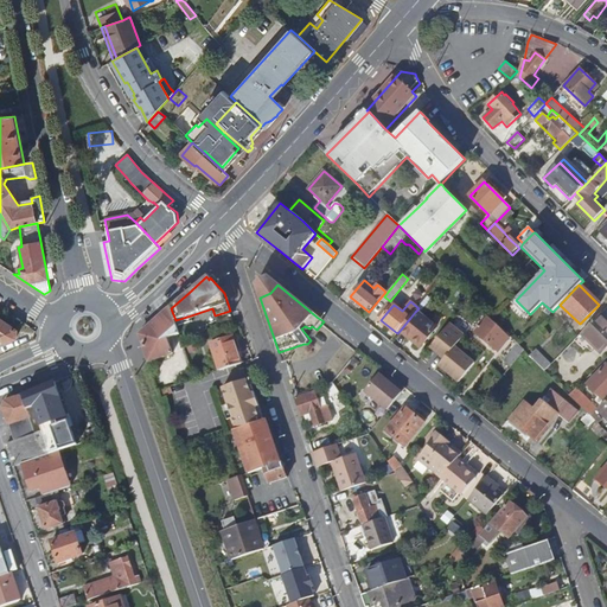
[(0,336),(4,336),(7,346),(18,342),(19,332),(0,319),(5,312),(0,308),(0,336)]
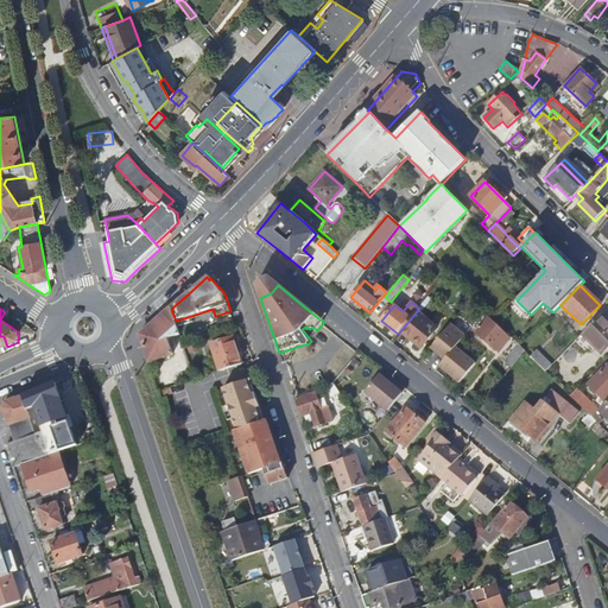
[(140,335),(150,363),(173,355),(169,340),(181,335),(177,327),(176,321),(171,309),(156,322),(140,335)]
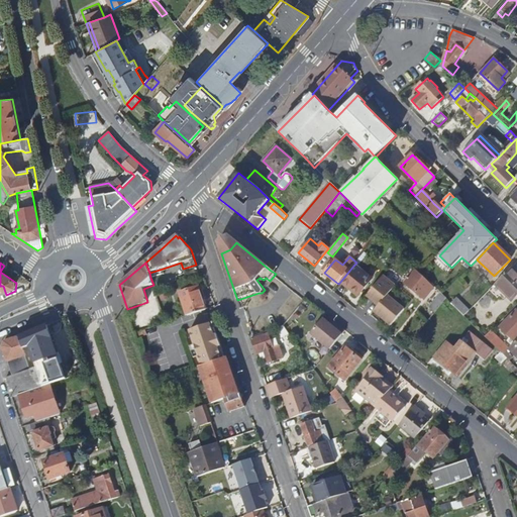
[(349,271),(340,282),(347,287),(349,284),(360,293),(372,280),(353,266),(349,271)]
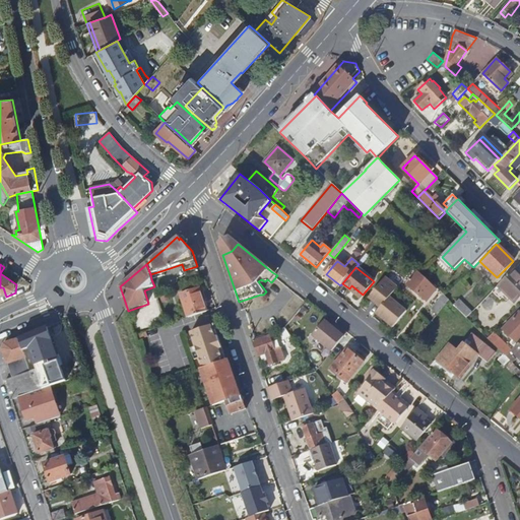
[(519,274),(514,269),(492,291),(500,300),(505,295),(513,304),(519,297),(519,274)]
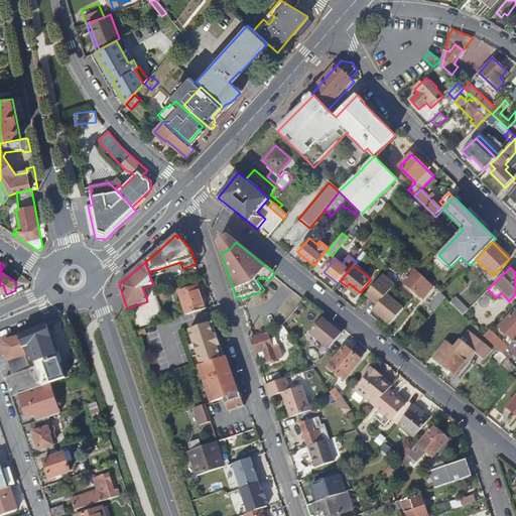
[(162,268),(149,272),(150,277),(164,273),(162,268)]
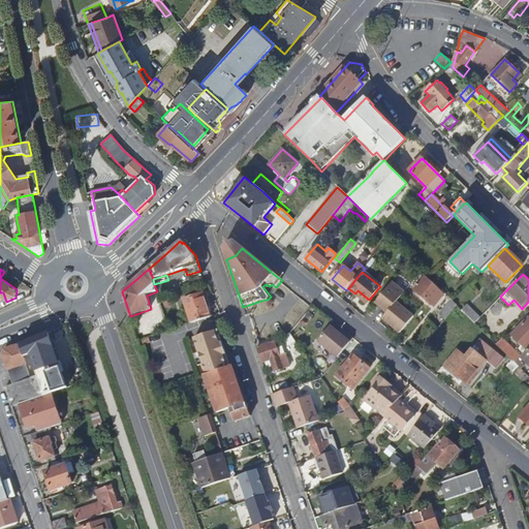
[(396,280),(404,288),(409,282),(402,275),(396,280)]
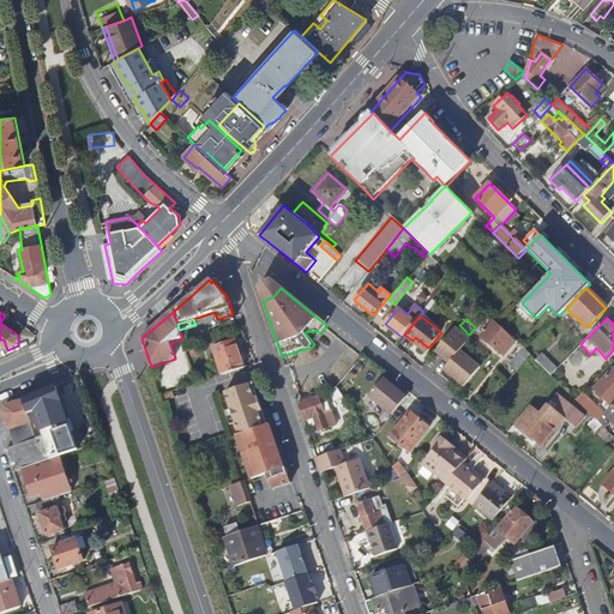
[(481,337),(504,356),(515,342),(501,329),(493,323),(481,337)]
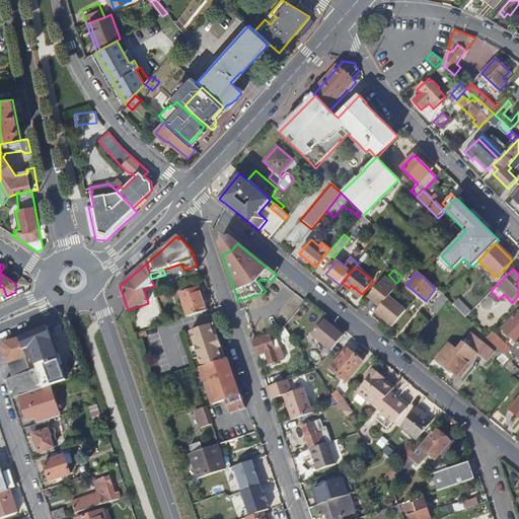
[(396,287),(384,277),(368,297),(379,307),(374,312),(380,317),(392,327),(405,311),(388,297),(396,287)]
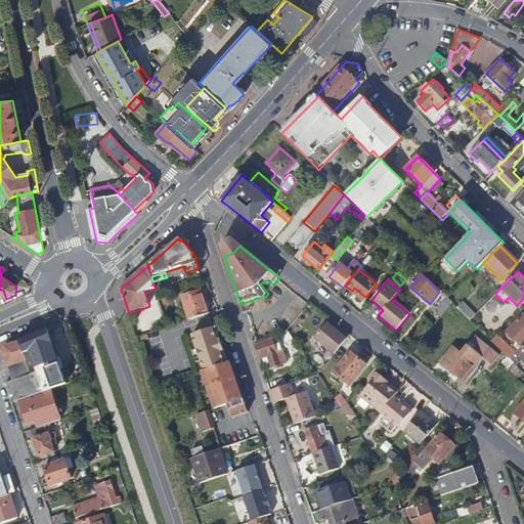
[(182,297),(190,320),(209,314),(201,291),(182,297)]
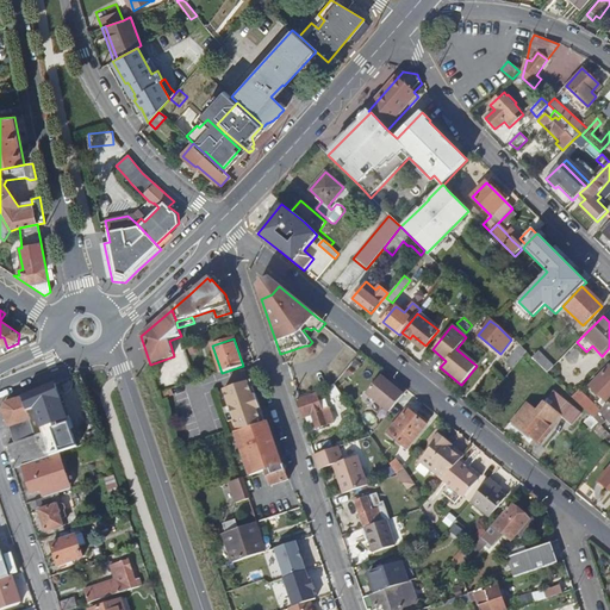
[(520,347),(506,363),(512,368),(527,352),(522,348),(520,347)]
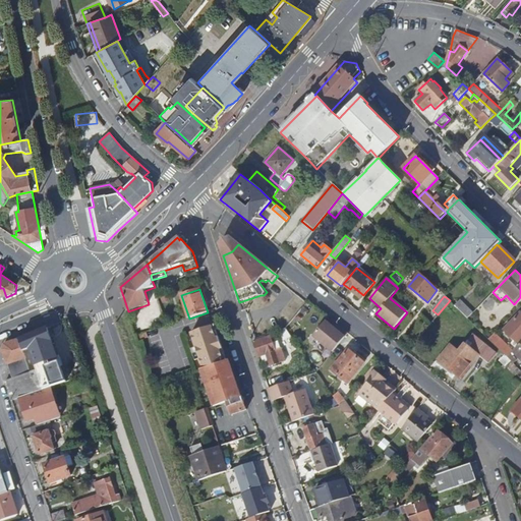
[(518,344),(520,341),(520,313),(504,330),(518,344)]
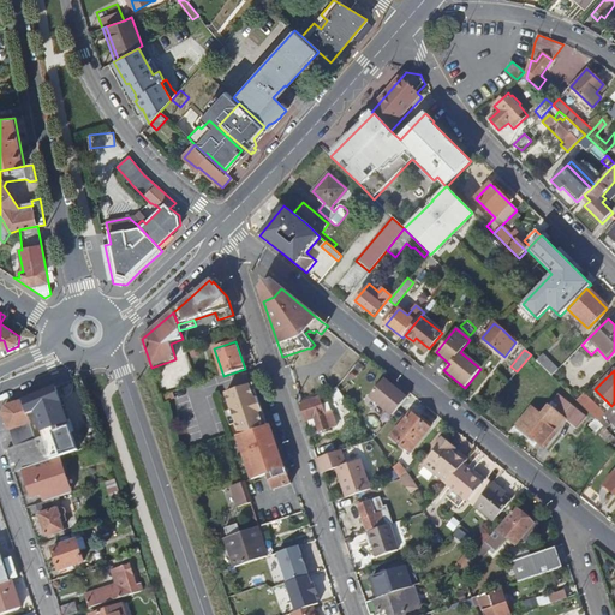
[(369,396),(393,416),(411,394),(404,388),(400,392),(393,387),(384,380),(369,396)]
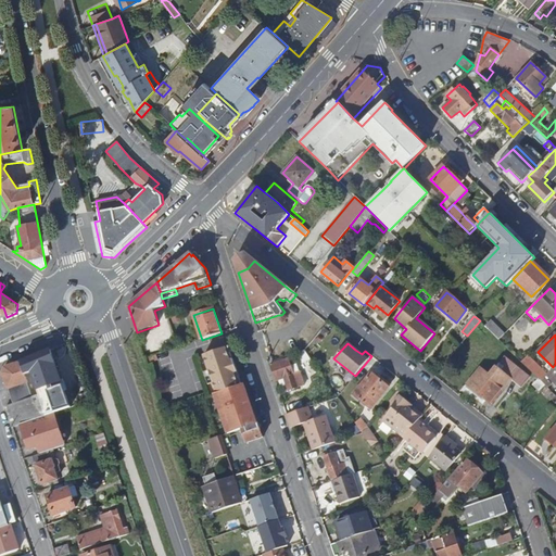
[(204,356),(216,393),(217,395),(242,387),(228,348),(204,356)]
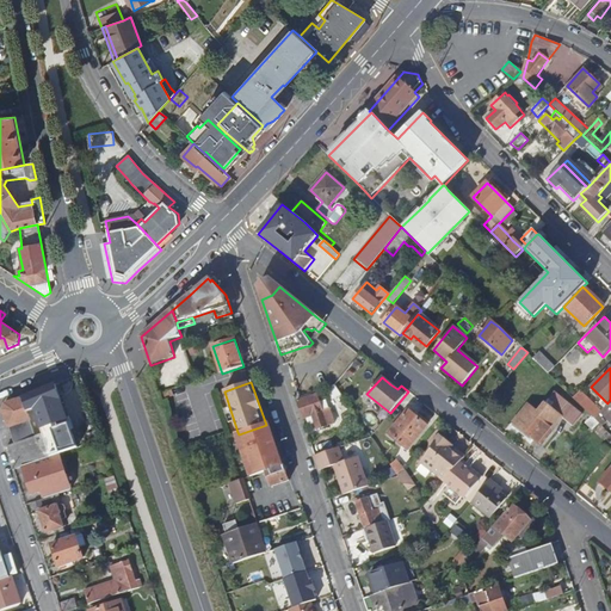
[(326,388),(344,412),(352,408),(335,384),(326,388)]
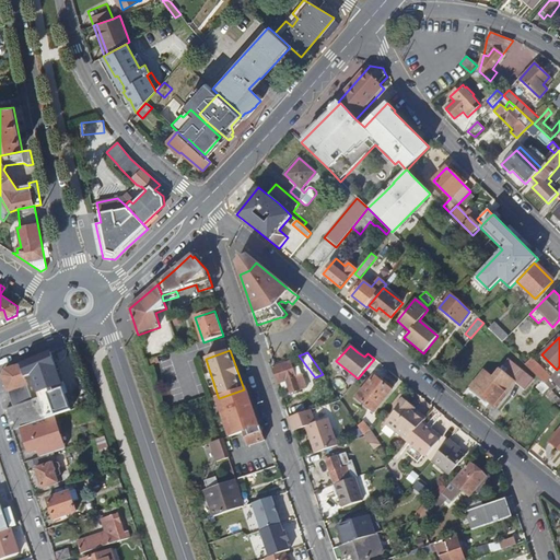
[(13,408),(6,410),(12,430),(21,427),(57,416),(71,410),(51,353),(33,361),(21,365),(25,378),(33,376),(39,399),(33,401),(13,408)]
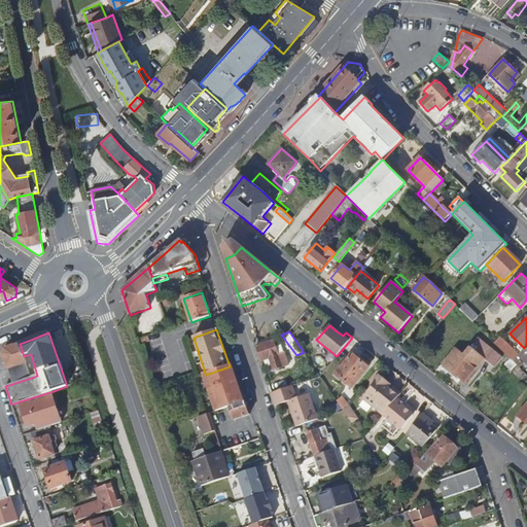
[(494,343),(510,359),(513,361),(516,358),(518,356),(519,355),(500,337),(494,343)]
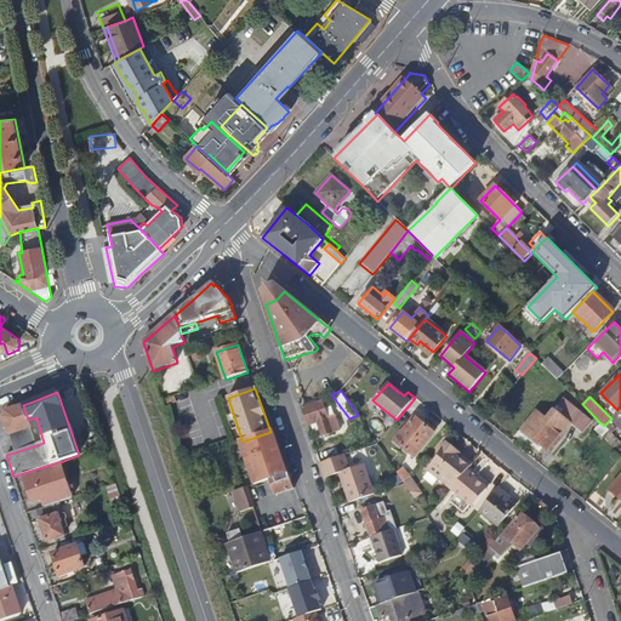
[(328,417),(322,402),(302,408),(308,426),(314,423),(317,431),(319,429),(322,437),(341,431),(335,415),(328,417)]
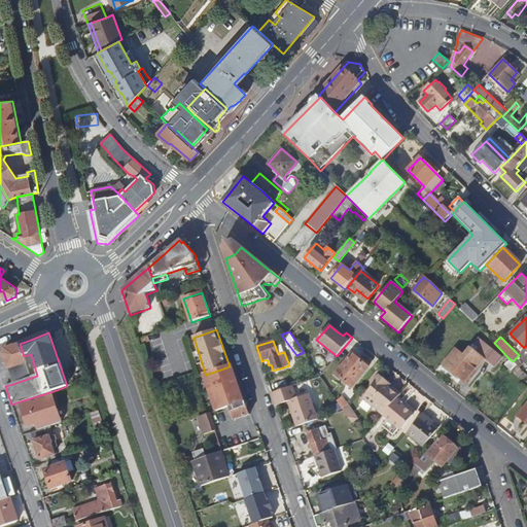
[(2,354),(12,384),(31,378),(24,356),(20,344),(11,347),(5,350),(2,354)]
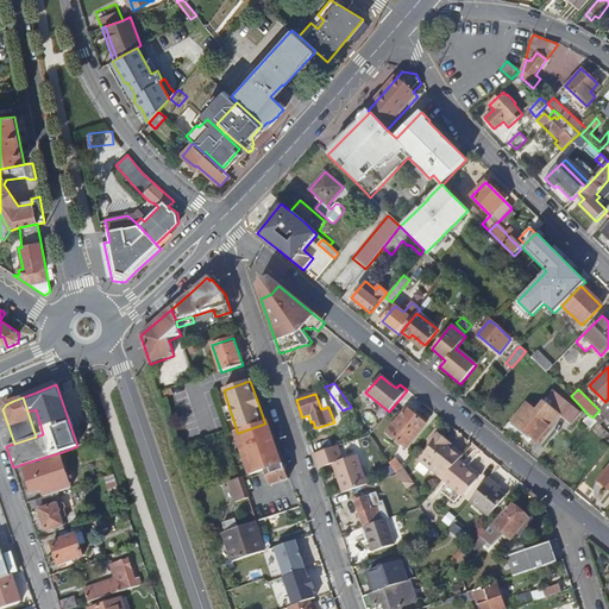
[(538,443),(560,416),(550,407),(553,402),(547,397),(537,412),(527,403),(510,424),(523,434),(525,432),(538,443)]
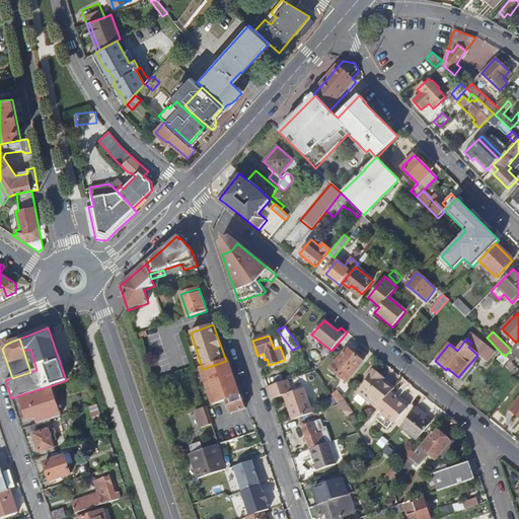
[(347,381),(363,362),(347,348),(330,368),(347,381)]
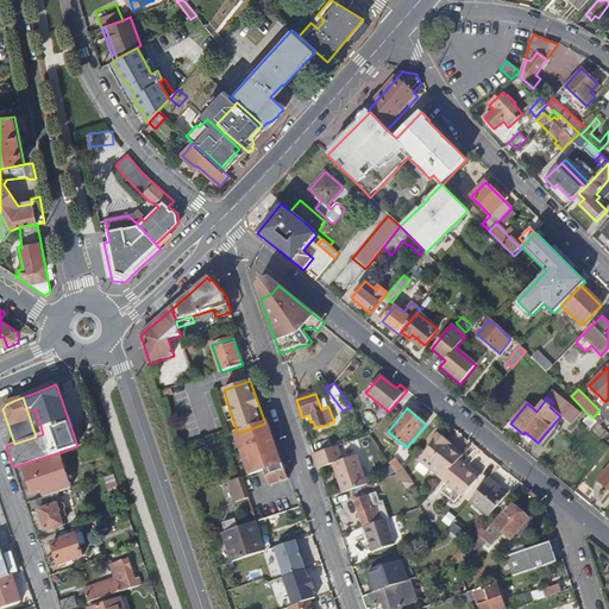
[(592,418),(600,425),(603,421),(596,414),(592,418)]
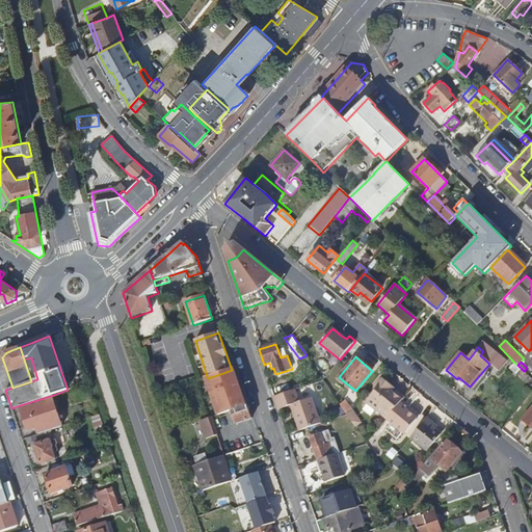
[(508,368),(515,375),(517,372),(529,383),(531,379),(524,371),(517,365),(514,363),(508,368)]
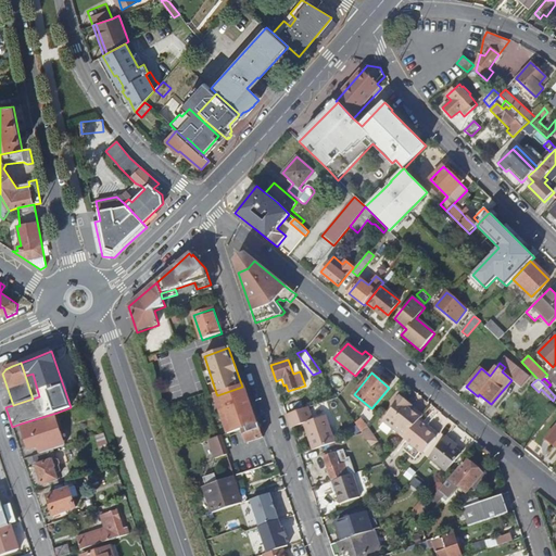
[(254,422),(242,387),(217,395),(216,393),(214,394),(216,401),(220,399),(224,407),(218,409),(222,419),(228,417),(231,427),(226,429),(227,433),(242,429),(247,442),(263,437),(260,426),(257,421),(254,422)]
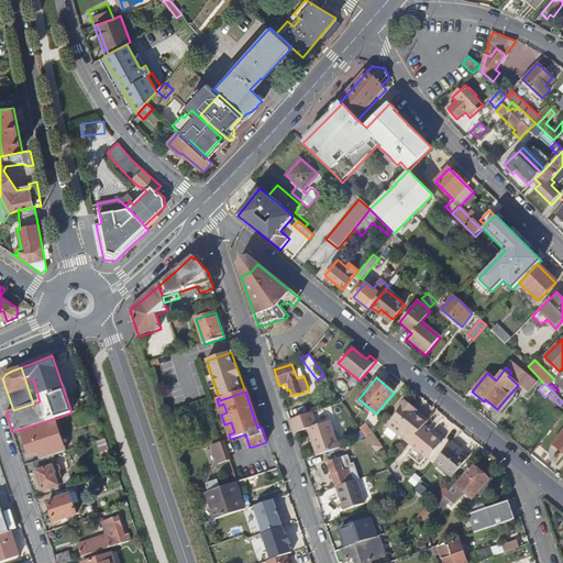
[(429,421),(420,415),(418,417),(411,412),(414,409),(406,401),(397,411),(399,412),(387,426),(409,444),(410,443),(414,439),(423,428),(424,427),(429,421)]
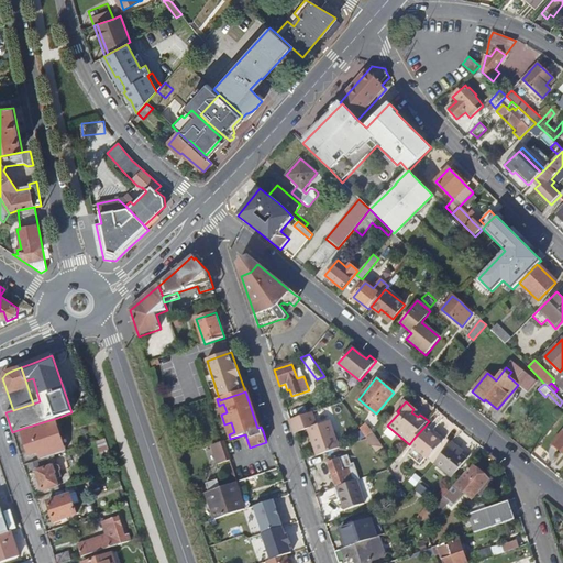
[(290,420),(295,434),(308,429),(317,456),(339,448),(330,421),(317,426),(311,412),(290,420)]
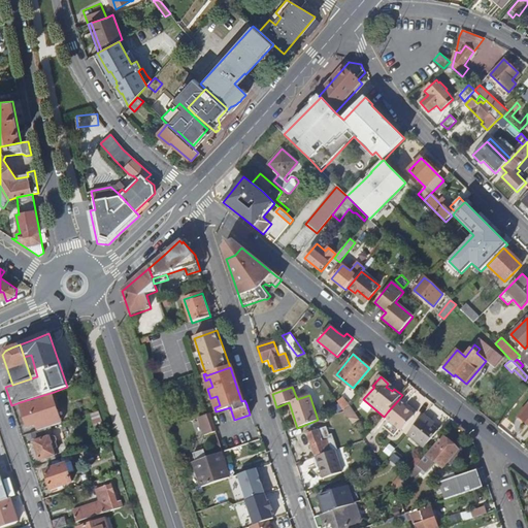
[(54,392),(20,402),(22,408),(18,410),(21,418),(25,417),(28,428),(37,425),(39,431),(44,430),(64,423),(54,392)]
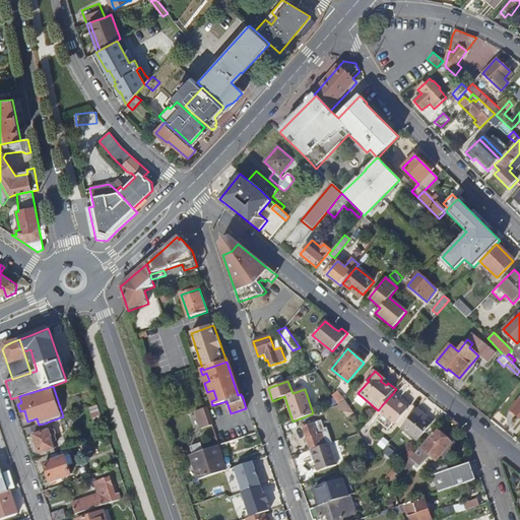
[(391,395),(382,405),(379,409),(378,410),(396,425),(408,410),(391,395)]
